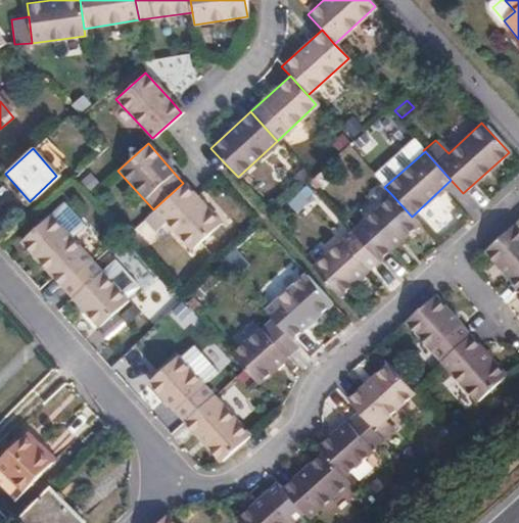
[(183,183),(153,209),(141,220),(151,230),(162,221),(189,249),(220,223),(192,192),(183,183)]
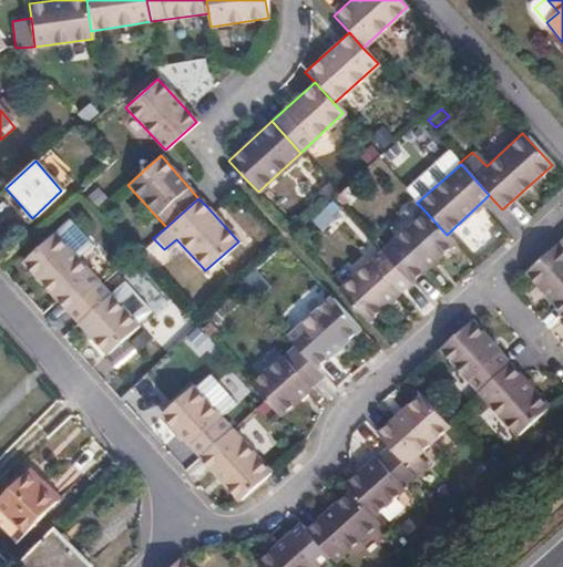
[(380,250),(410,282),(453,243),(447,235),(425,210),(380,250)]
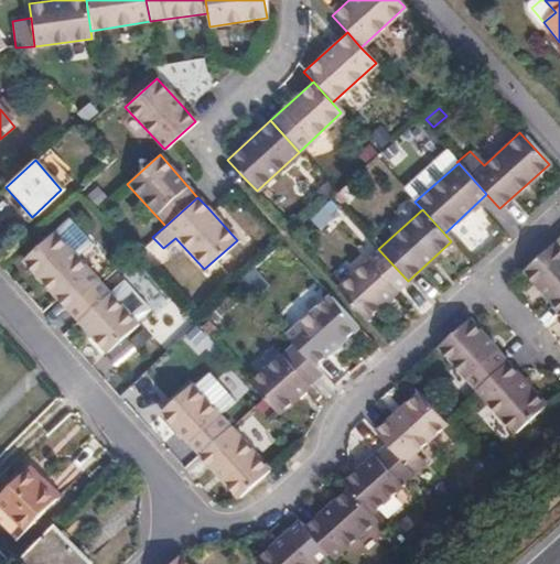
[(66,310),(97,281),(96,280),(52,231),(21,260),(66,310)]
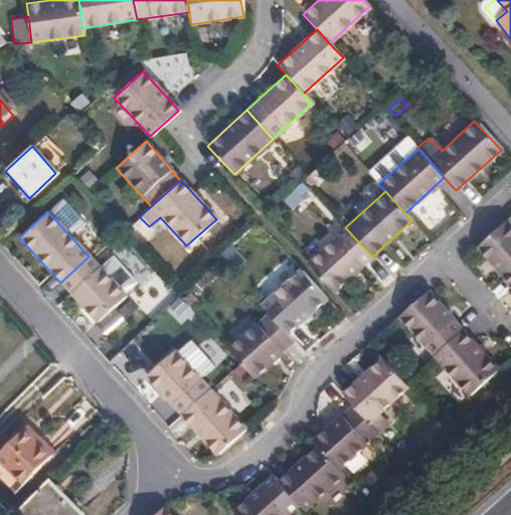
[(510,227),(505,221),(477,246),(510,286),(510,227)]
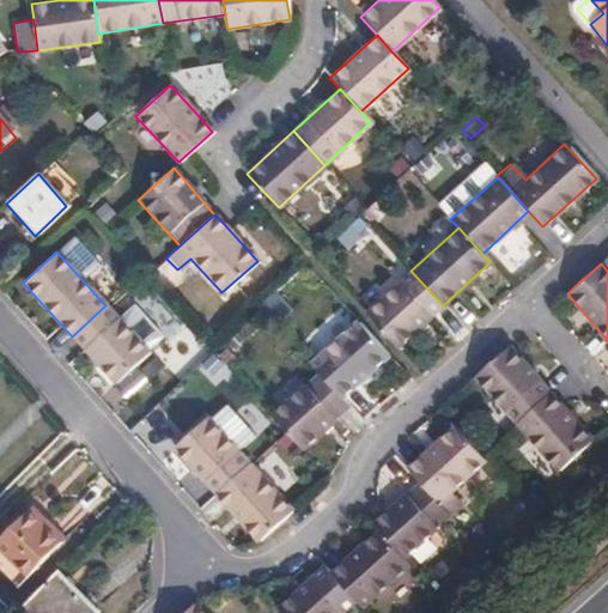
[(364,313),(396,347),(443,305),(411,271),(364,313)]
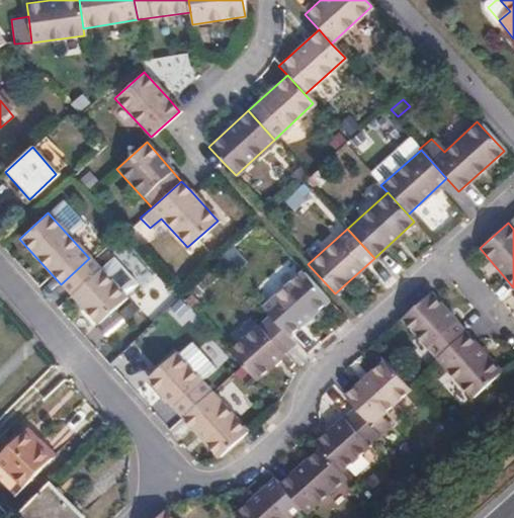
[(94,263),(89,258),(61,284),(96,323),(124,296),(94,263)]
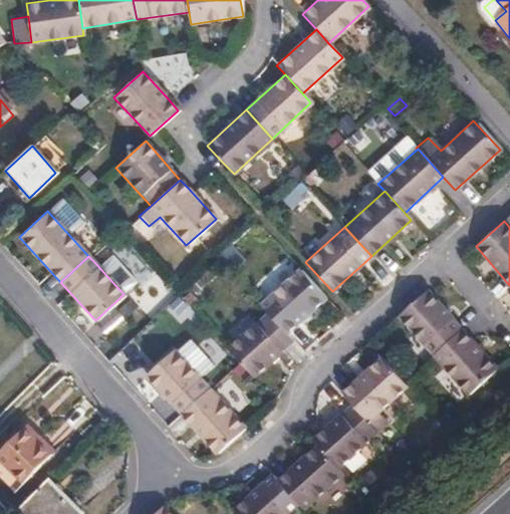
[(259,304),(265,312),(284,333),(324,298),(298,269),(259,304)]
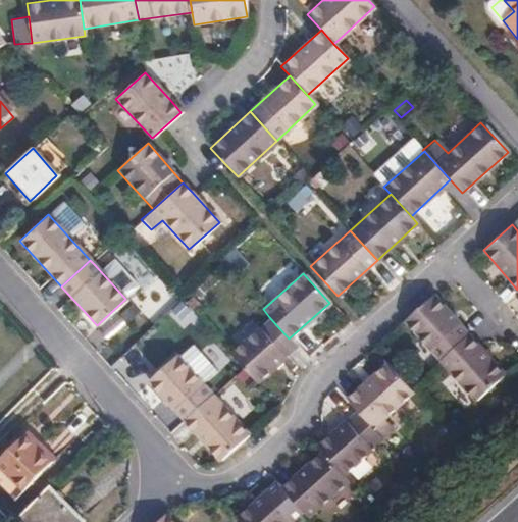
[(403,321),(438,361),(469,333),(468,333),(432,295),(403,321)]
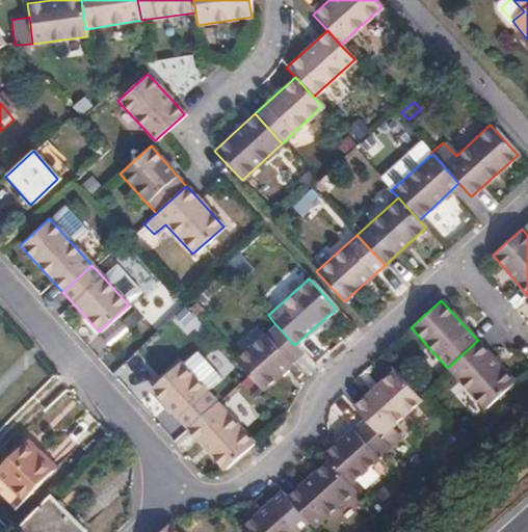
[(274,323),(234,360),(246,374),(261,390),(301,352),(294,345),(274,323)]
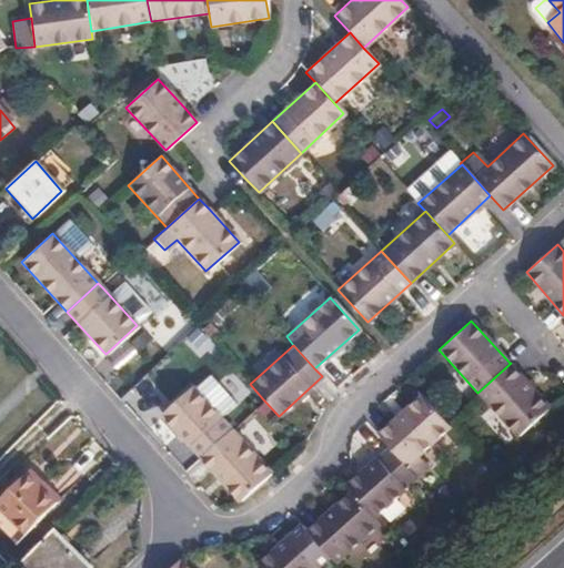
[(511,363),(477,393),(516,436),(549,408),(520,373),(511,363)]
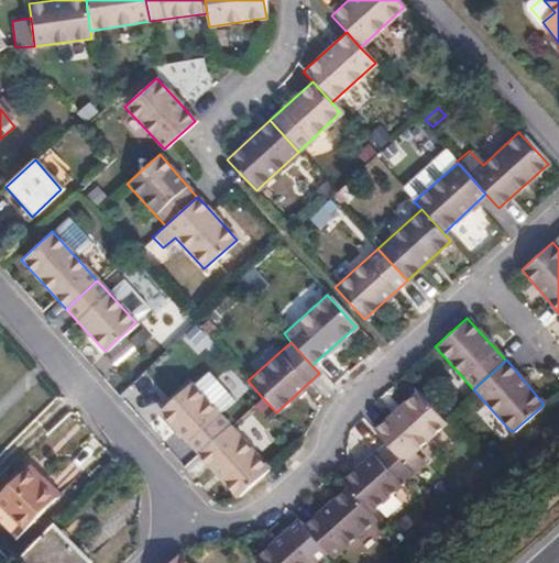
[(160,411),(198,453),(229,424),(190,383),(160,411)]
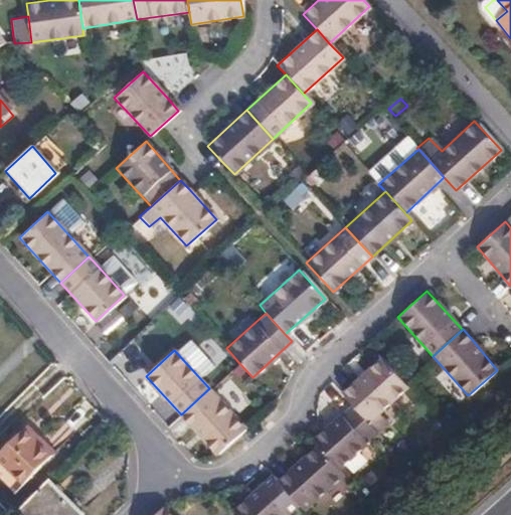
[(406,386),(402,382),(379,356),(340,393),(350,403),(366,422),(406,386)]
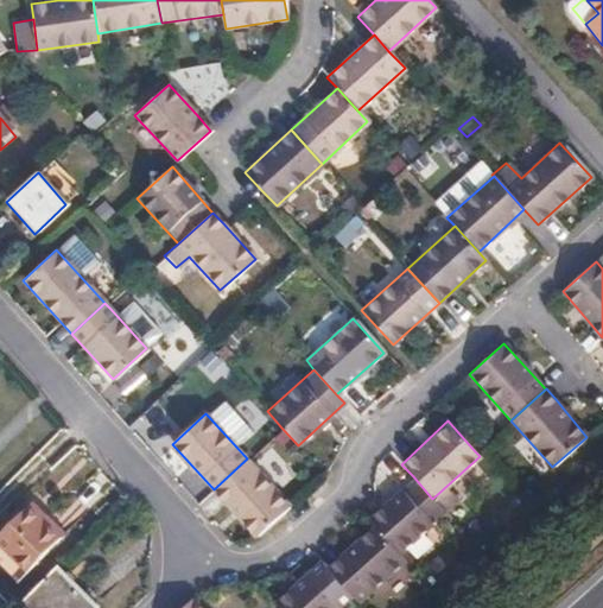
[(247,458),(214,489),(255,537),(290,506),(247,458)]
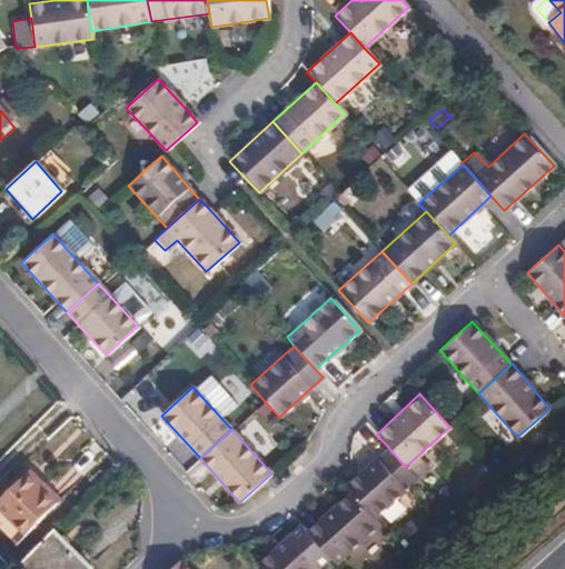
[(415,478),(405,467),(387,446),(344,487),(348,492),(372,518),(415,478)]
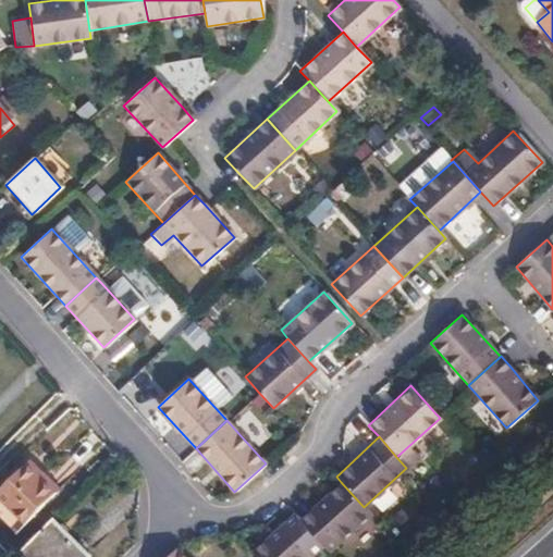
[(26,460),(0,485),(0,504),(20,524),(56,490),(26,460)]
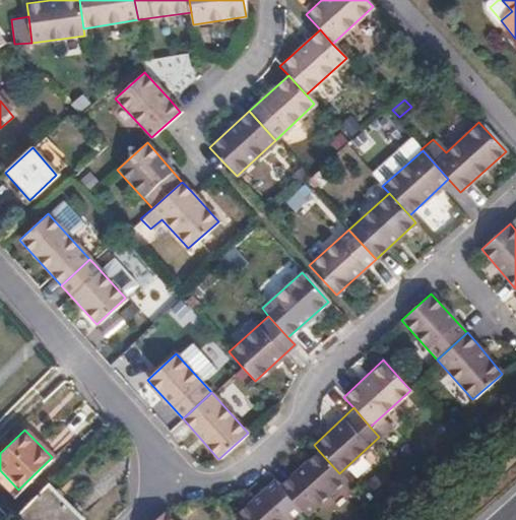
[(343,479),(339,473),(318,450),(278,485),(300,509),(305,515),(343,479)]
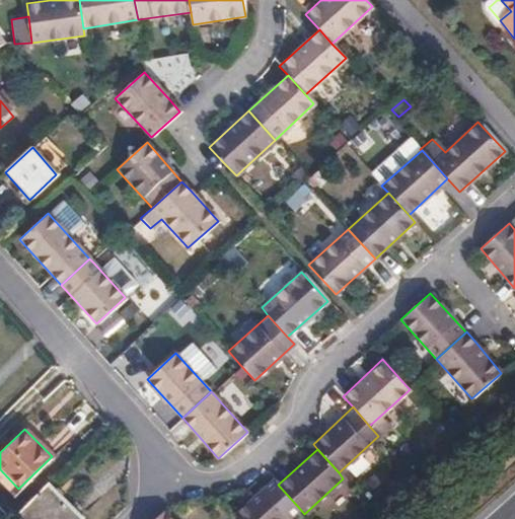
[(278,485),(274,479),(233,515),(236,518),(287,518),(299,508),(278,485)]
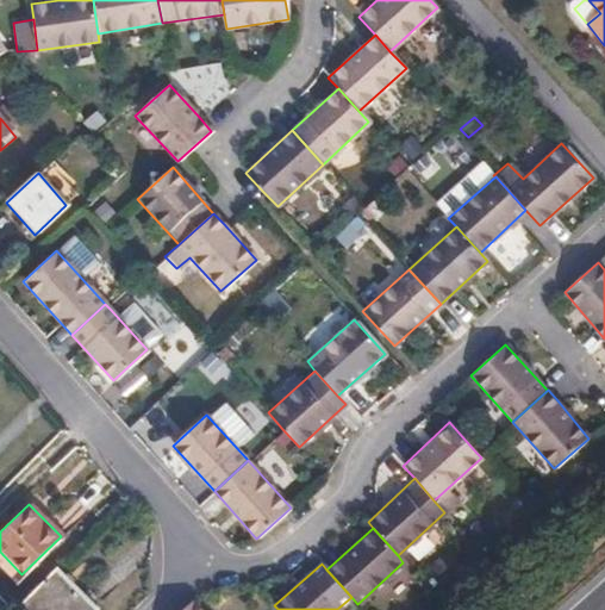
[(95,609),(98,609),(56,566),(12,609),(95,609)]
